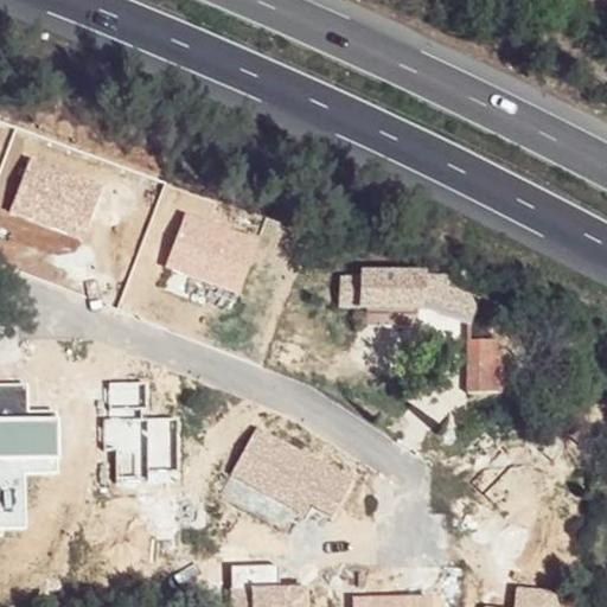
[(106,186),(31,155),(8,212),(83,243),(106,186)]
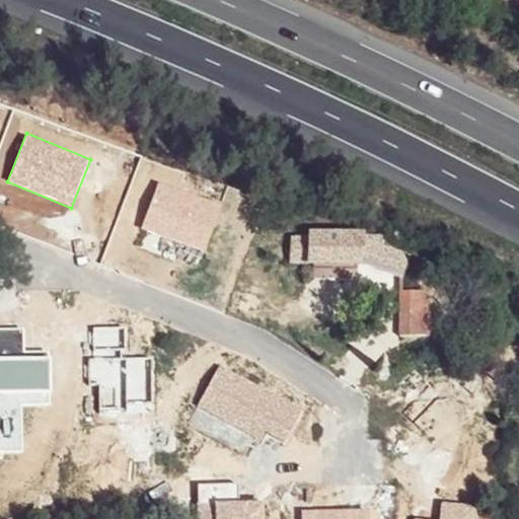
[(224,204),(159,180),(143,228),(207,251),(224,204)]
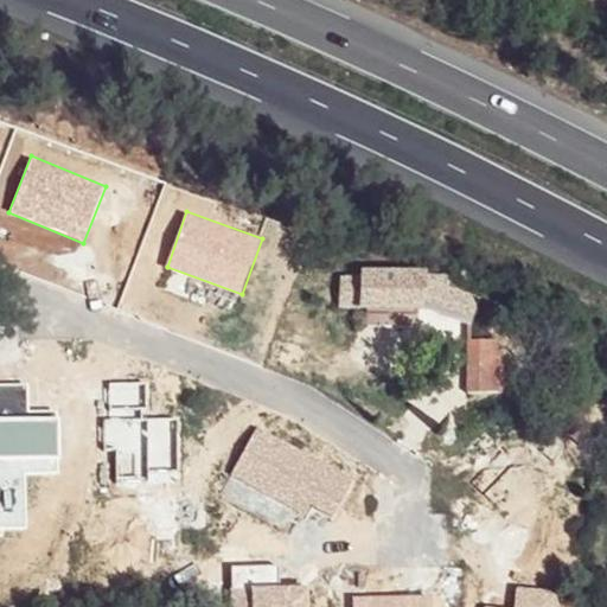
[(422,285),(343,280),(342,308),(423,312),(422,308),(423,302),(422,285)]
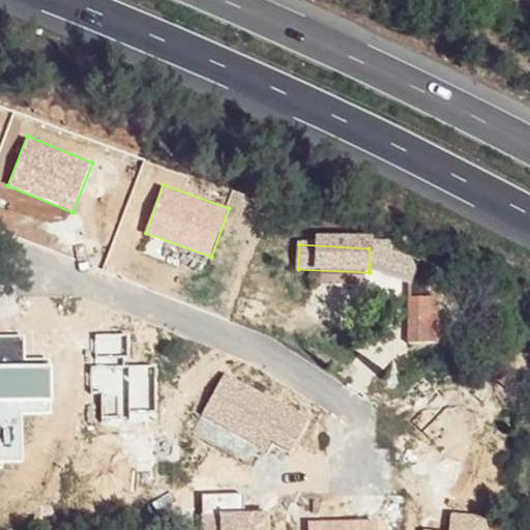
[(387,248),(369,248),(370,264),(387,266),(386,255),(387,248)]
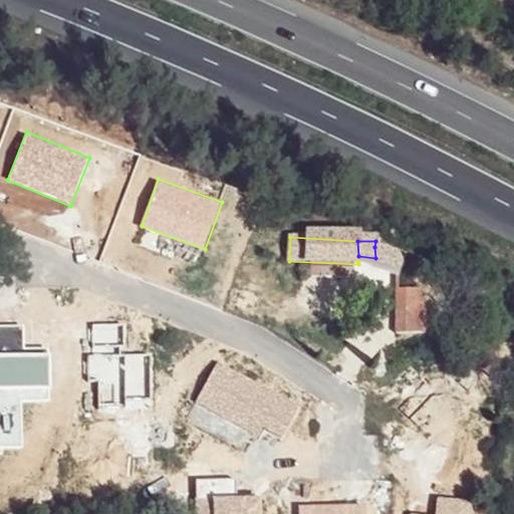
[(405,259),(374,247),(375,258),(371,266),(399,277),(405,259)]
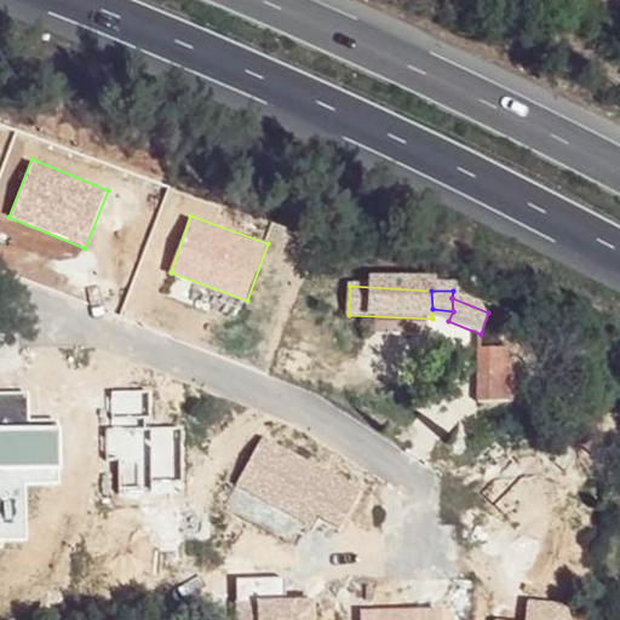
[(515,352),(480,350),(481,401),(515,402),(515,352)]
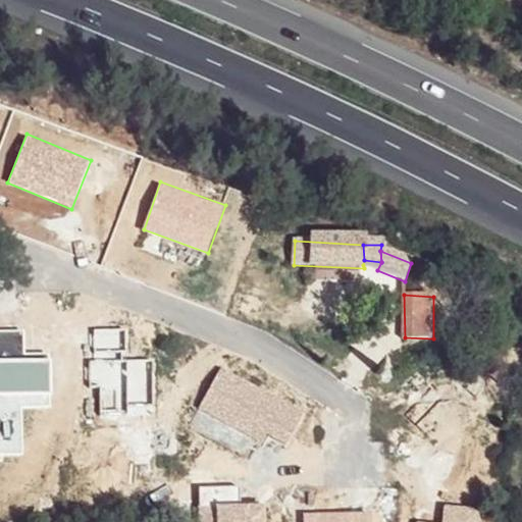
[(126,328),(93,329),(94,358),(86,358),(87,392),(96,390),(96,417),(154,416),(153,364),(127,365),(126,328)]
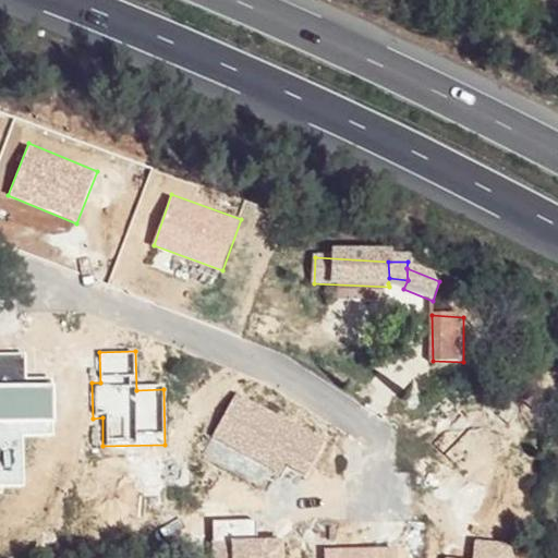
[(26,353),(0,353),(0,487),(27,487),(26,439),(57,438),(57,378),(26,378),(26,353)]
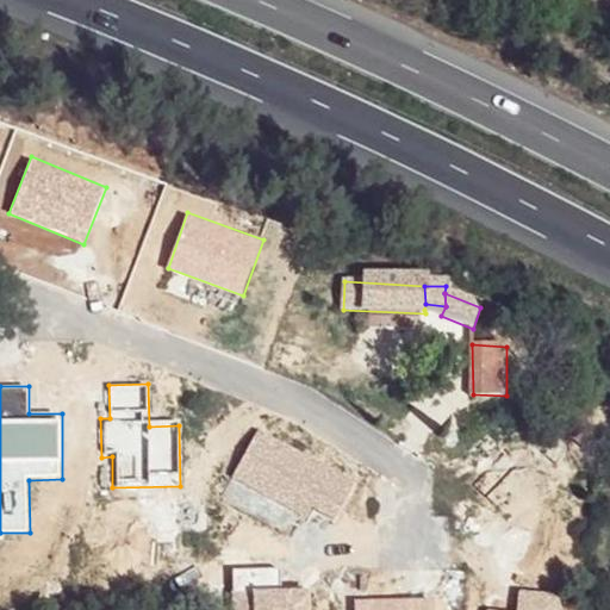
[(355,481),(261,431),(230,487),(310,529),(318,512),(334,521),(355,481)]
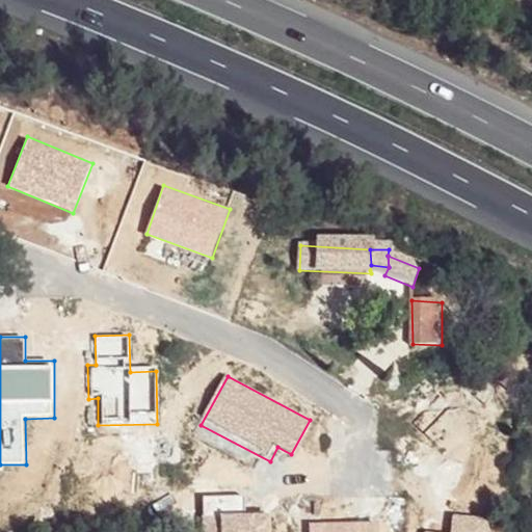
[(484,405),(466,390),(454,403),(474,418),(484,405)]
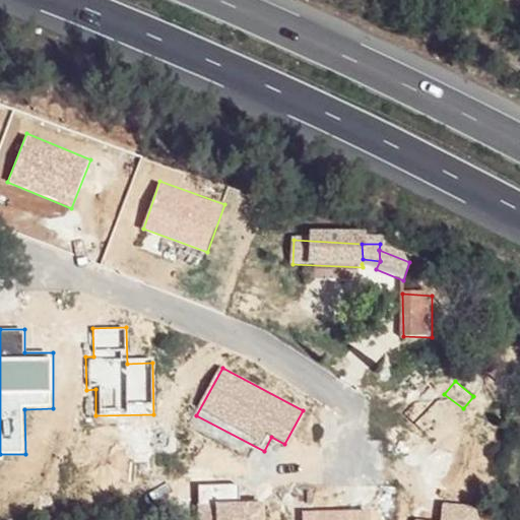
[(239,484),(197,485),(197,519),(266,519),(266,502),(240,503),(239,484)]
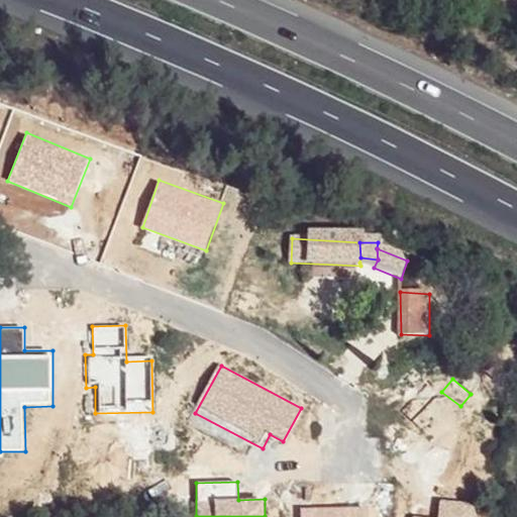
[(438,516),(424,516),(411,516),(477,516),(478,503),(440,500),(438,516)]
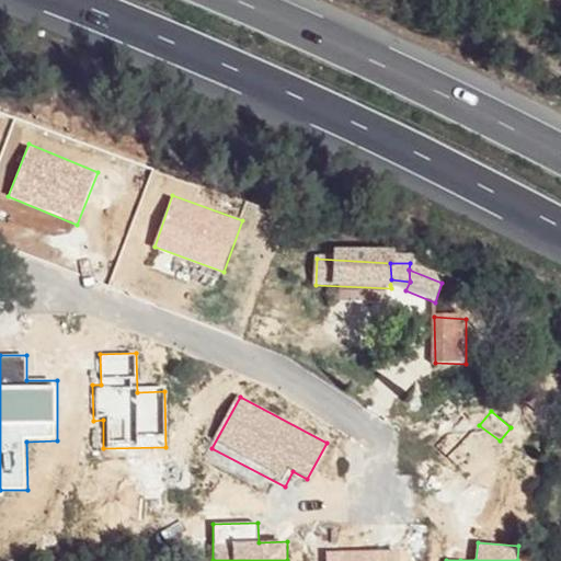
[(401,560),(401,549),(327,548),(327,560),(401,560)]
